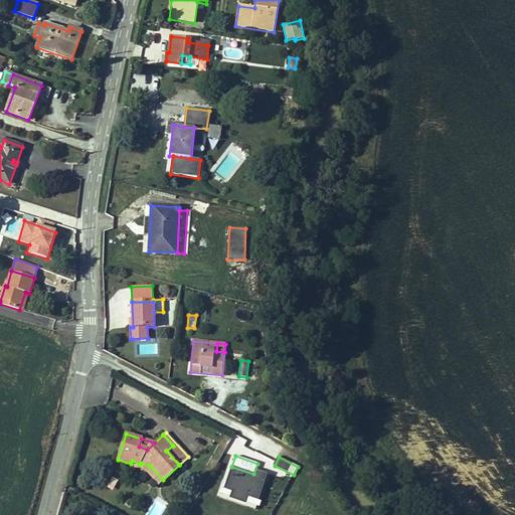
[(159,484),(163,480),(150,466),(141,463),(140,463),(159,484)]
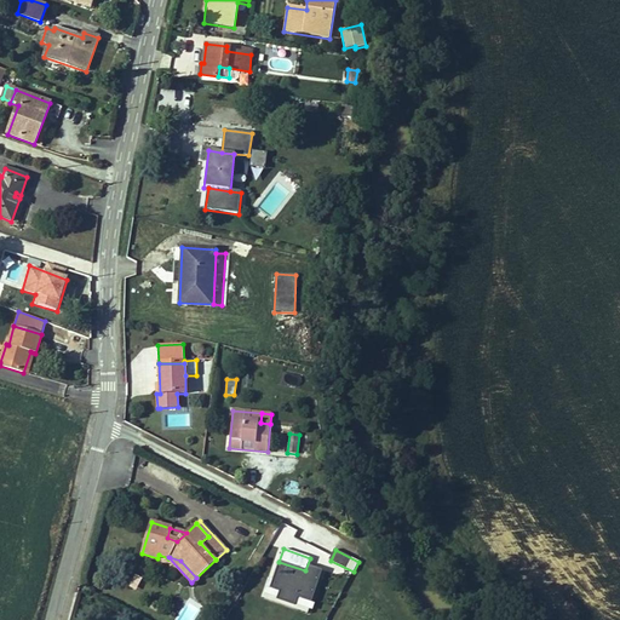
[(311,603),(322,570),(308,566),(305,570),(279,562),(269,589),(279,592),(276,600),(294,607),(297,598),(311,603)]
